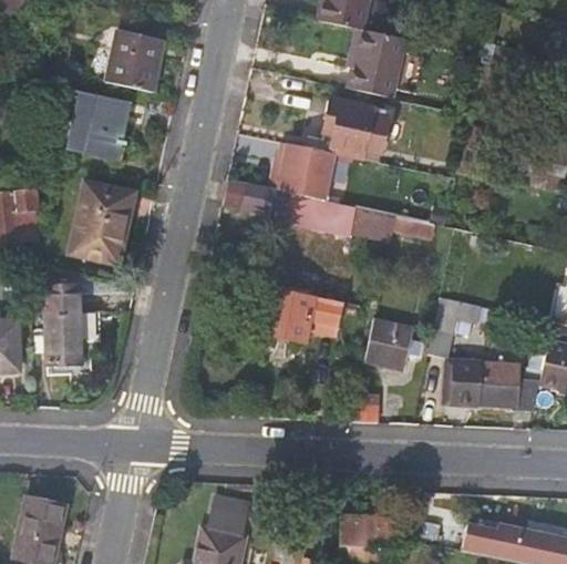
[(0,0),(0,11),(28,6),(28,0),(0,0)]
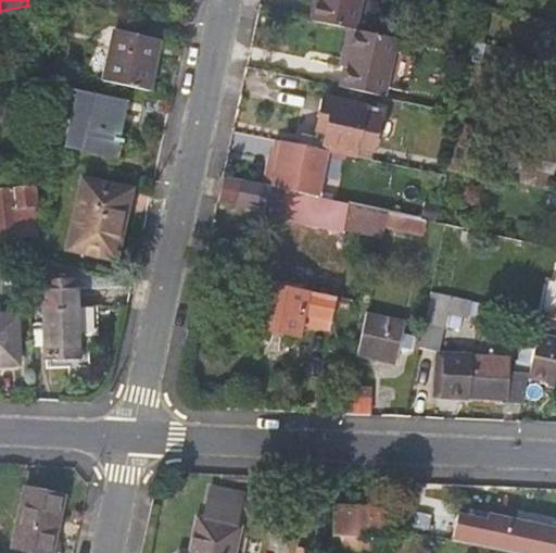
[(316,0),(312,17),(352,27),(355,27),(361,0),(323,0),(316,0)]
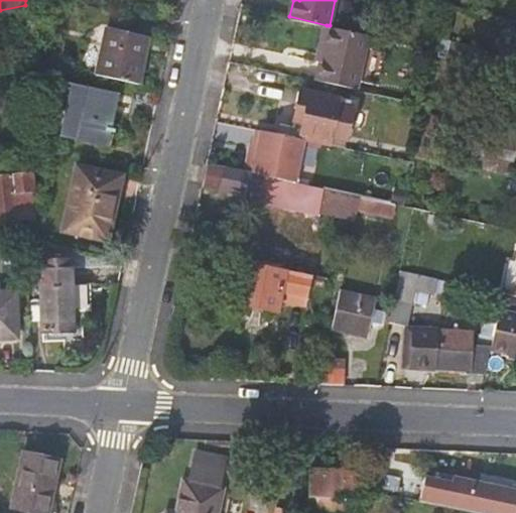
[(327,25),(315,79),(356,88),(368,34),(330,25),(327,25)]
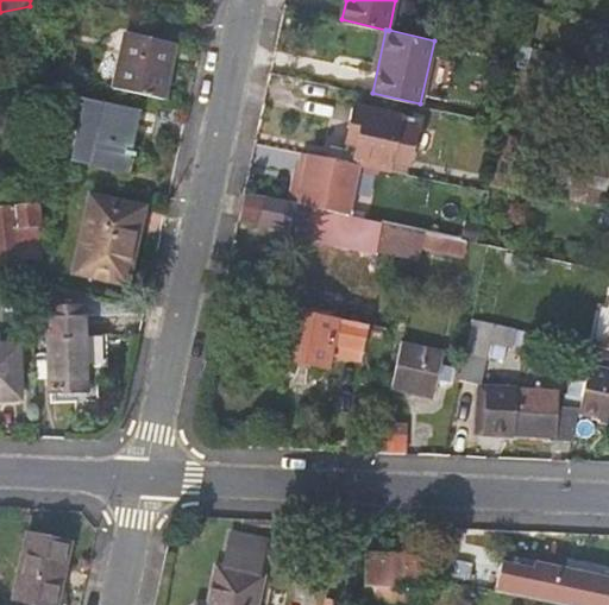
[(127,33),(115,87),(165,96),(174,56),(162,54),(164,42),(127,33)]
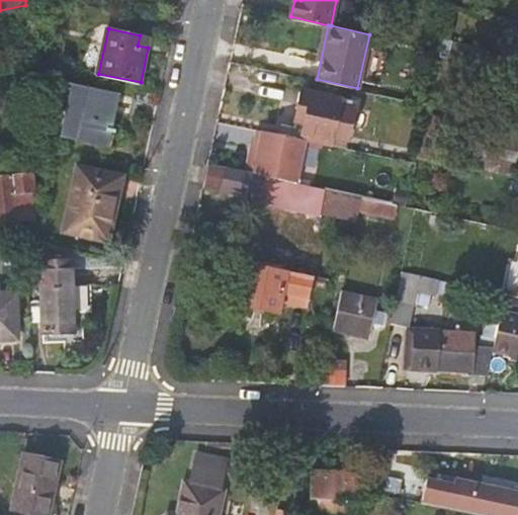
[(452,38),(448,57),(456,58),(482,64),(486,46),(452,38)]
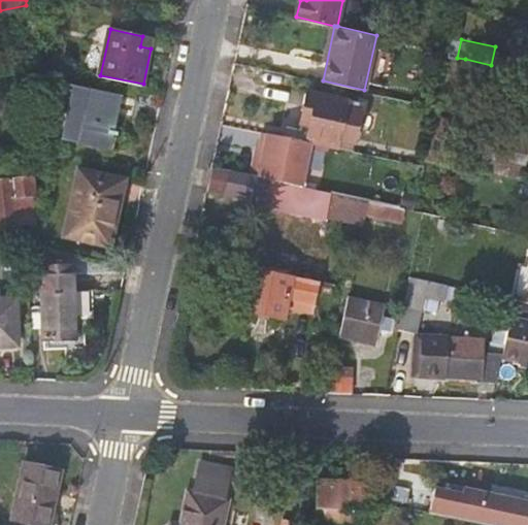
[(460,76),(465,59),(457,58),(449,56),(437,106),(426,159),(444,162),(448,151),(442,149),(450,110),(460,76)]
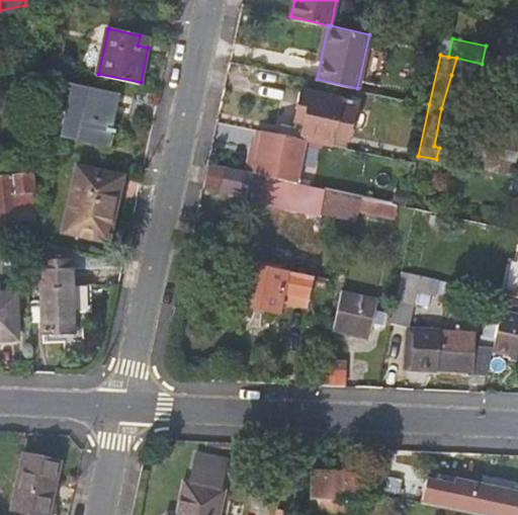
[(114,91),(73,82),(62,134),(108,144),(112,126),(107,125),(114,91)]
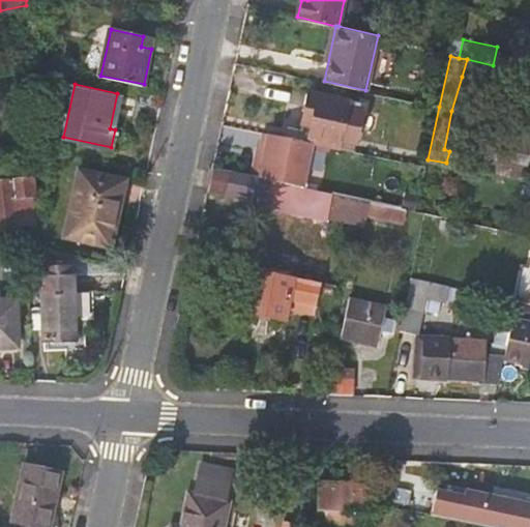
[(353,149),(363,103),(310,91),(302,122),(314,124),(311,139),(353,149)]
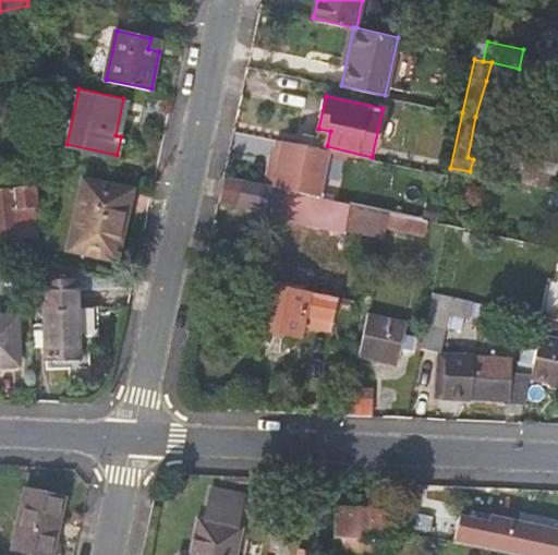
[(518,164),(556,172),(557,159),(557,139),(524,132),(518,164)]
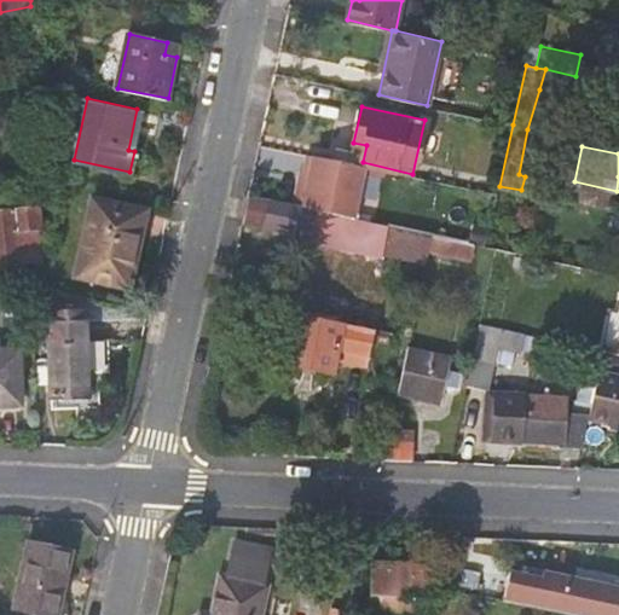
[(145,208),(96,197),(80,273),(105,279),(106,273),(126,277),(136,231),(140,232),(145,208)]
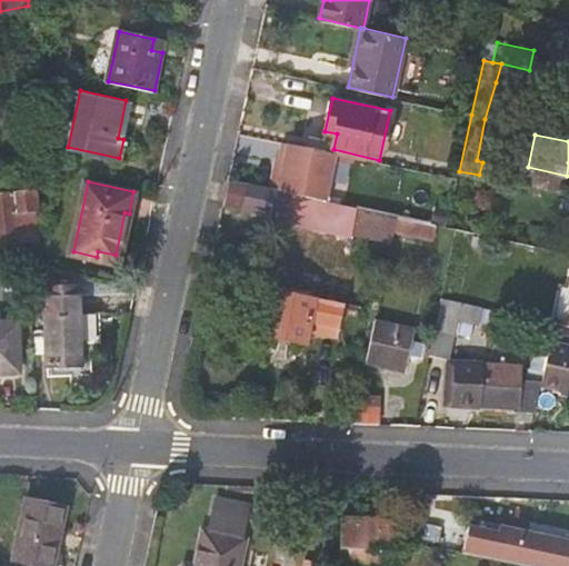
[(349,232),(392,241),(395,230),(398,215),(360,207),(249,182),(245,205),(350,227),(349,232)]
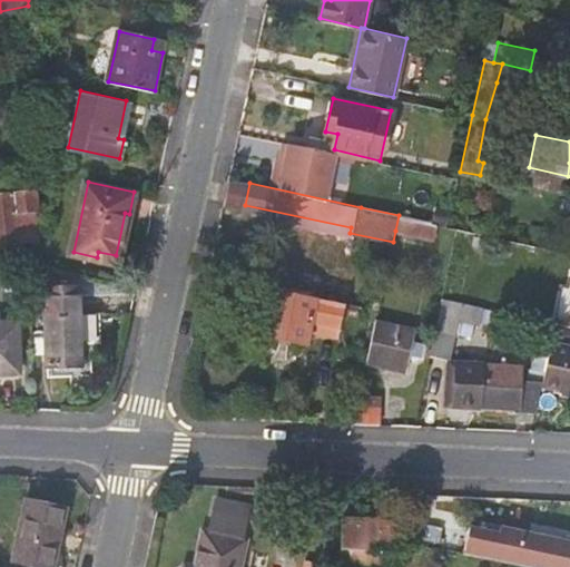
[(366,184),(361,207),(399,215),(435,223),(441,201),(366,184)]
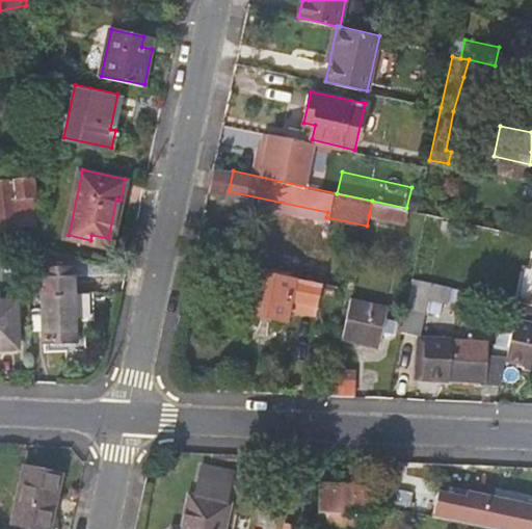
[(35,176),(0,179),(0,227),(35,222),(32,195),(37,194),(35,176)]
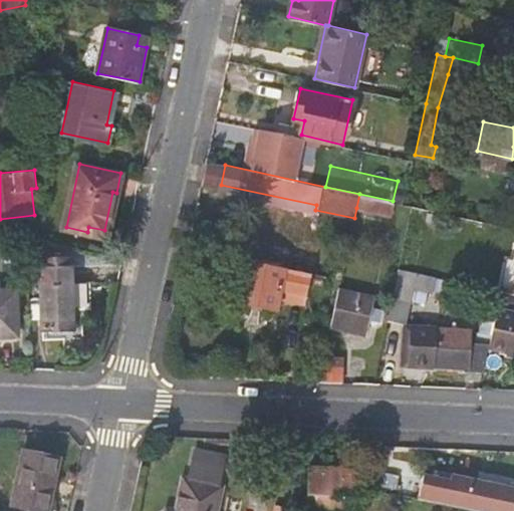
[(391,216),(394,202),(393,201),(359,194),(356,208),(391,216)]
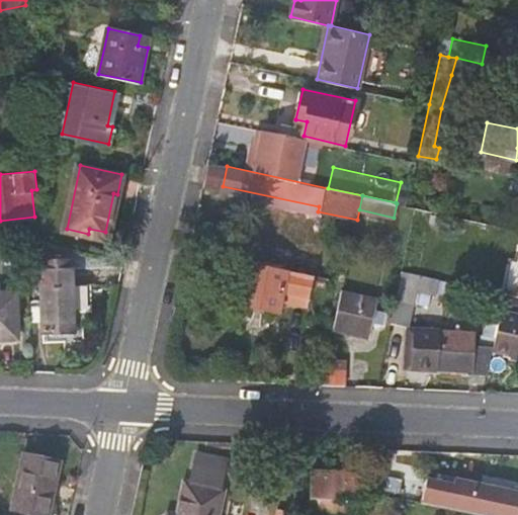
[(314,274),(325,277),(331,249),(251,232),(248,247),(258,249),(255,262),(314,274)]
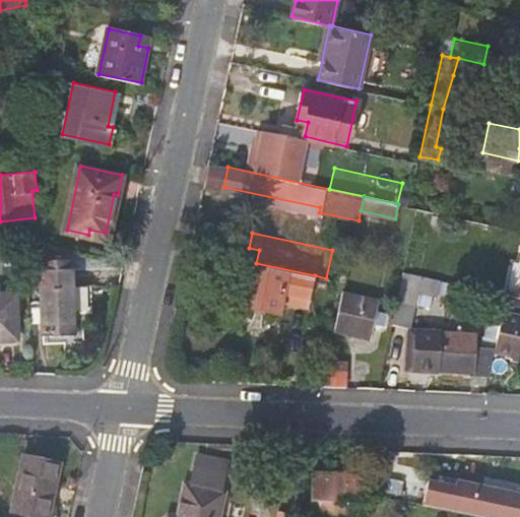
[(236,245),(233,258),(250,262),(256,263),(259,250),(249,248),(236,245)]
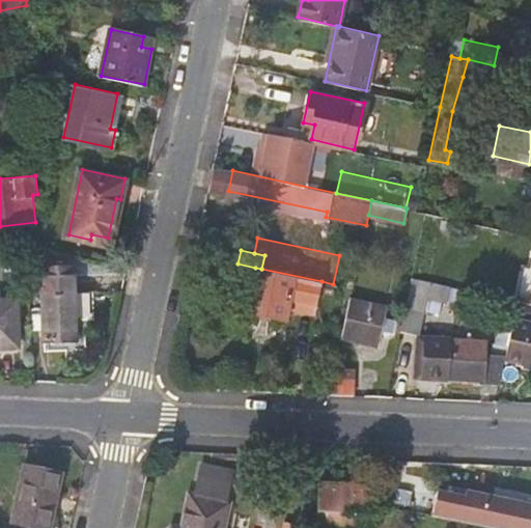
[(530,267),(526,267),(519,300),(530,302),(530,267)]
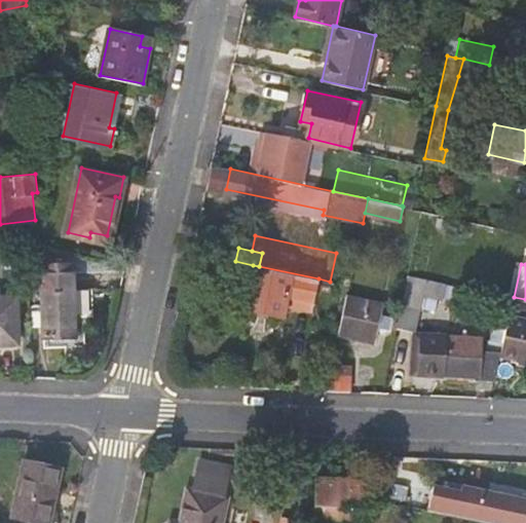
[(71,265),(43,265),(45,335),(74,334),(71,265)]
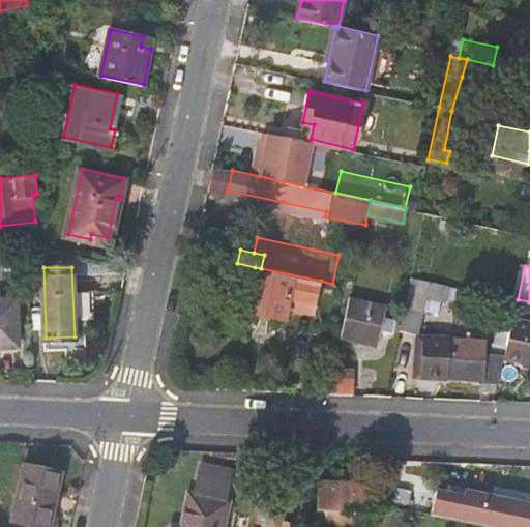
[(315,312),(321,281),(261,268),(255,267),(245,310),(285,318),(287,306),(315,312)]
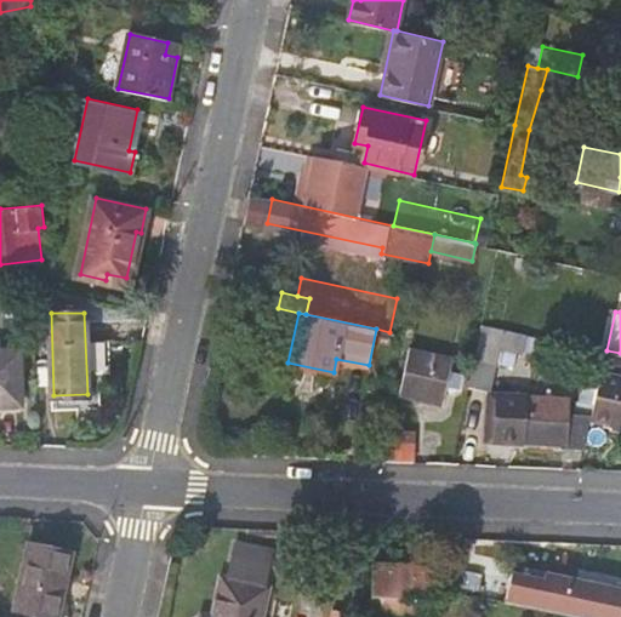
[(522,350),(527,333),(483,324),(476,358),(496,361),(500,347),(522,350)]
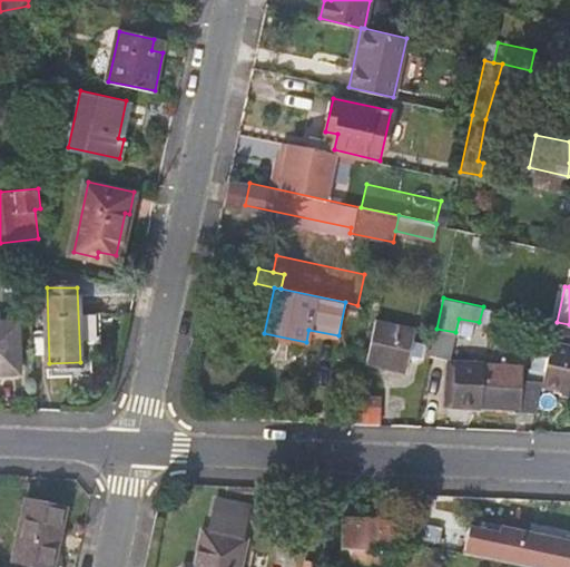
[(406,370),(411,349),(413,340),(415,329),(376,321),(367,362),(406,370)]
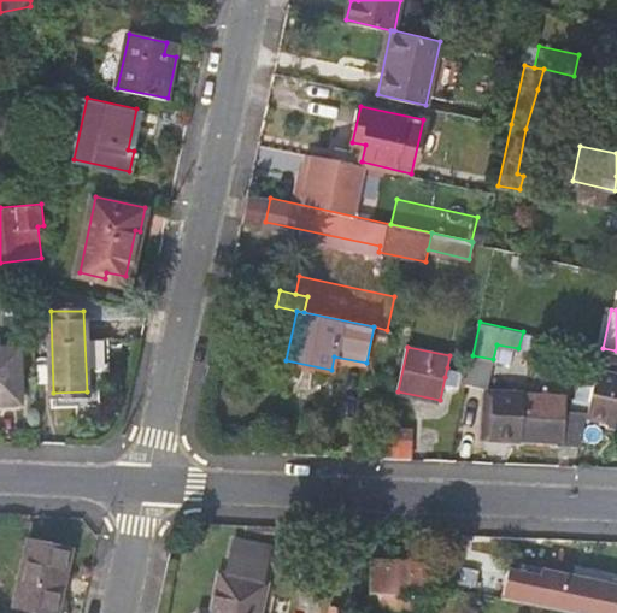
[(19,348),(0,348),(0,402),(22,402),(19,348)]
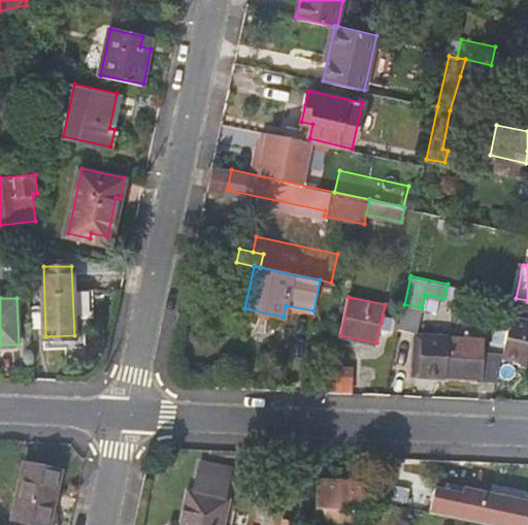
[(392,317),(383,315),(381,323),(391,326),(392,317)]
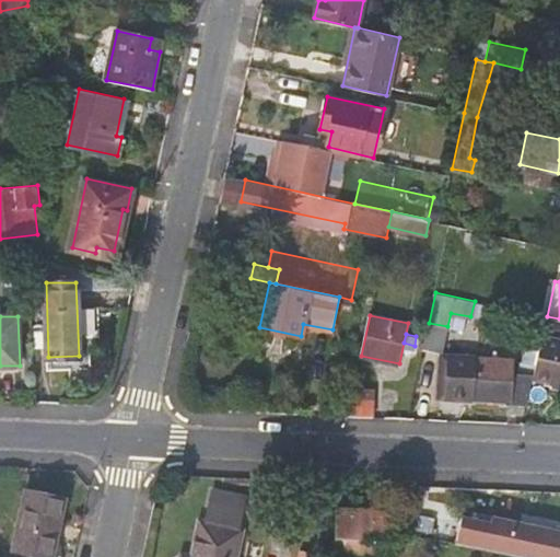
[(559,340),(541,337),(534,376),(533,380),(559,384),(559,340)]
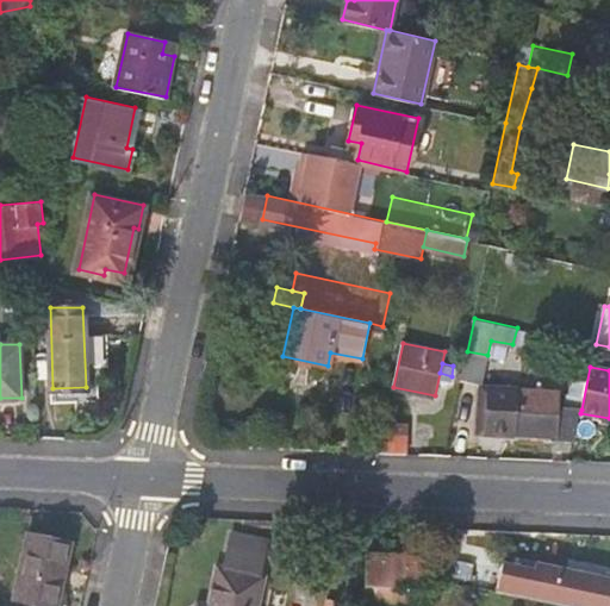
[(499,432),(577,435),(580,413),(582,410),(558,410),(558,391),(490,387),(490,417),(499,418),(499,432)]
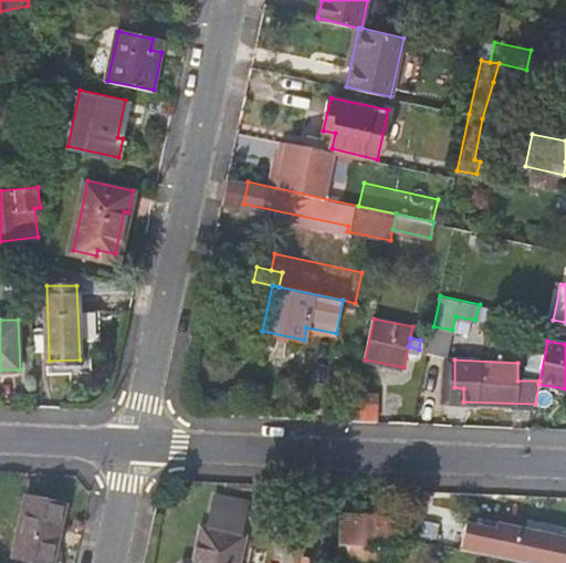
[(385,400),(357,395),(352,418),(380,419),(385,400)]
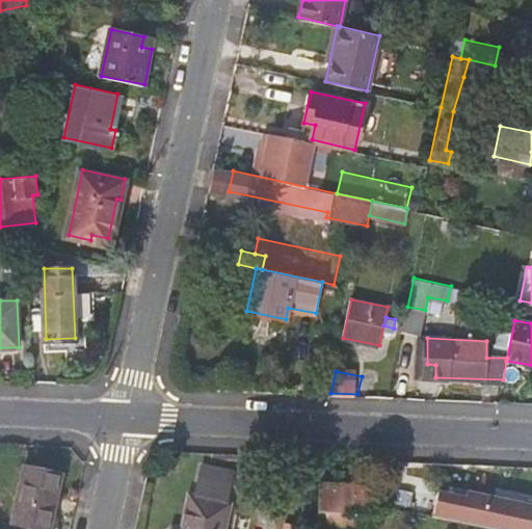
[(62,473),(26,466),(15,518),(50,526),(62,473)]
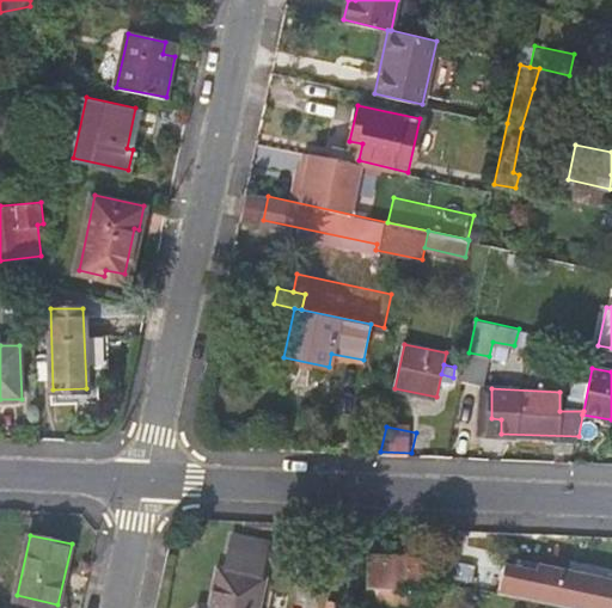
[(201,603),(199,607),(258,607),(267,576),(264,575),(269,553),(231,545),(225,567),(220,566),(210,606),(201,603)]
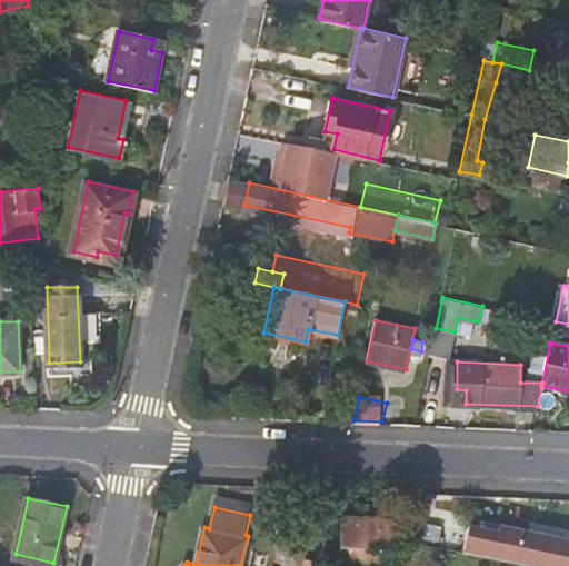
[(396,565),(396,518),(345,517),(343,564),(396,565)]
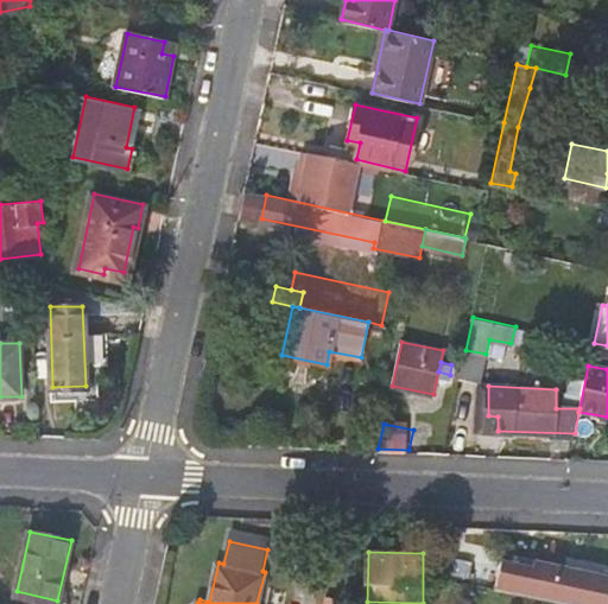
[(496,586),(580,603),(607,603),(607,573),(537,558),(536,565),(502,558),(496,586)]
